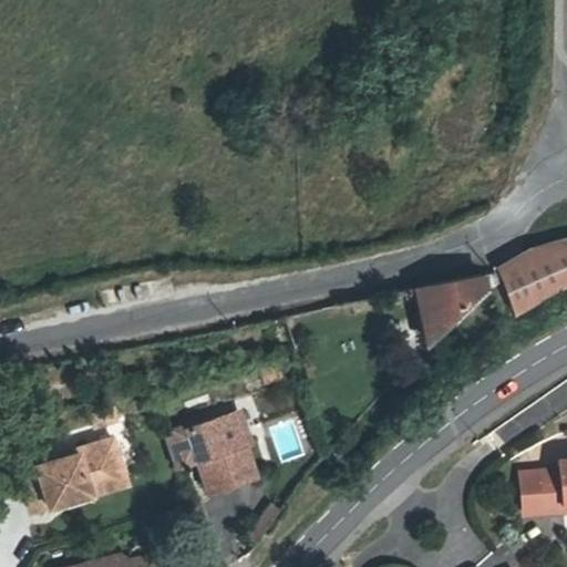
[(528,248),(498,267),(500,270),(502,276),(514,311),(542,295),(564,282),(566,280),(566,238),(553,241),(528,248)]
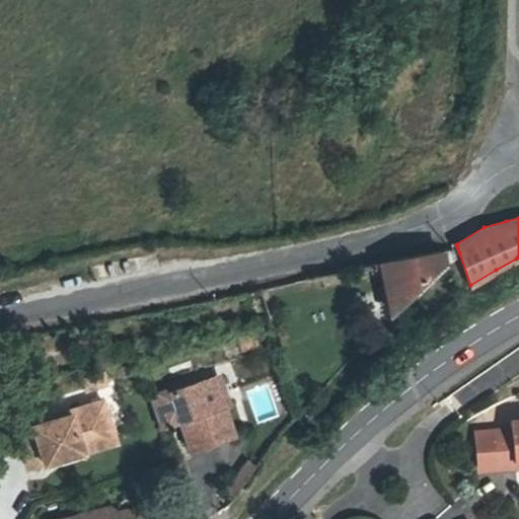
[(442,250),(381,263),(392,313),(419,286),(445,265),(442,250)]
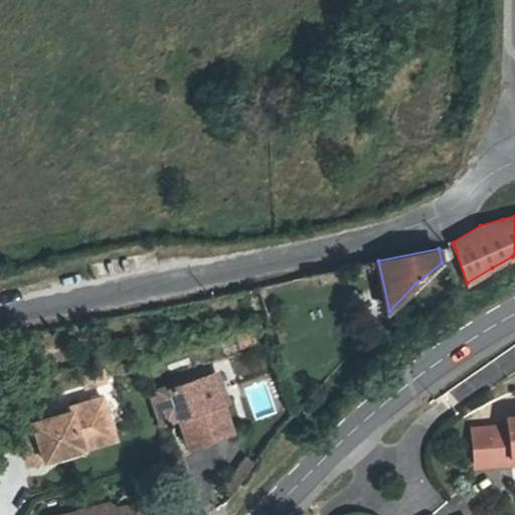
[(253,332),(238,336),(241,347),(256,343),(253,332)]
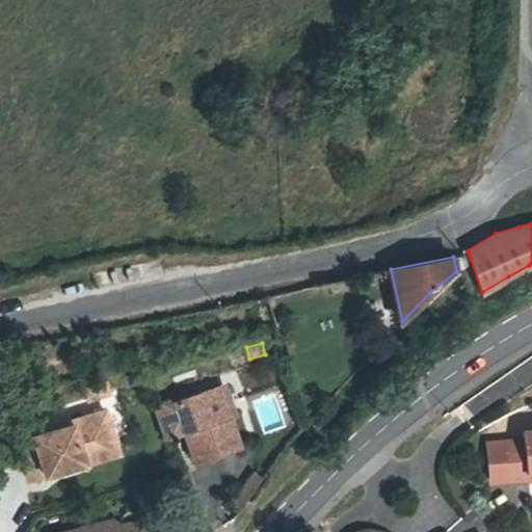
[(176,398),(153,405),(163,437),(173,434),(175,431),(184,428),(194,460),(239,446),(219,387),(177,400),(176,398)]
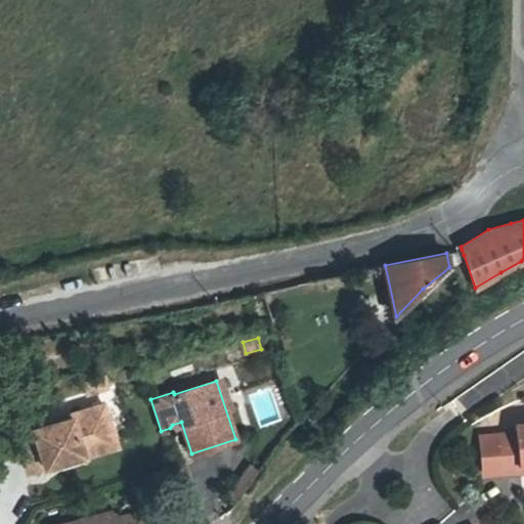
[(78,456),(100,450),(96,435),(113,430),(104,403),(55,419),(57,422),(34,429),(35,435),(18,440),(28,472),(61,462),(78,456)]
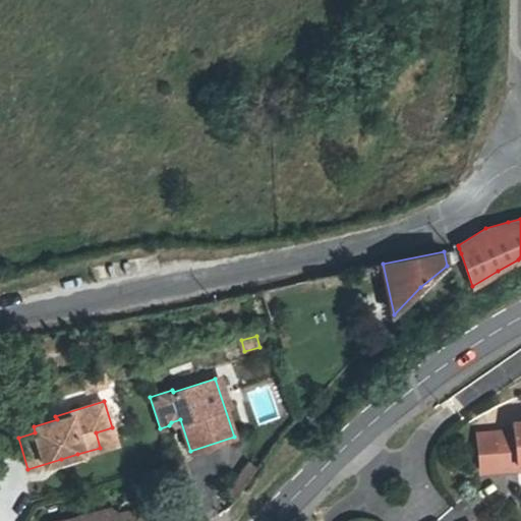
[(520,421),(513,422),(513,430),(496,432),(497,433),(479,436),(482,471),(499,470),(499,471),(518,470),(518,464),(520,463),(520,421)]
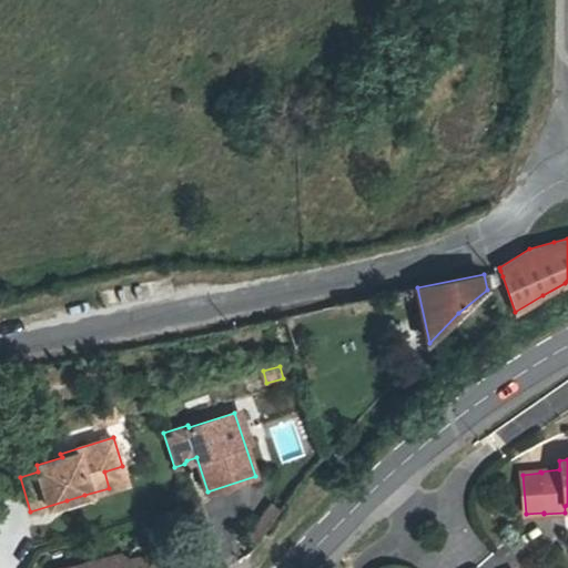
[(128,482),(122,466),(104,472),(109,488),(128,482)]
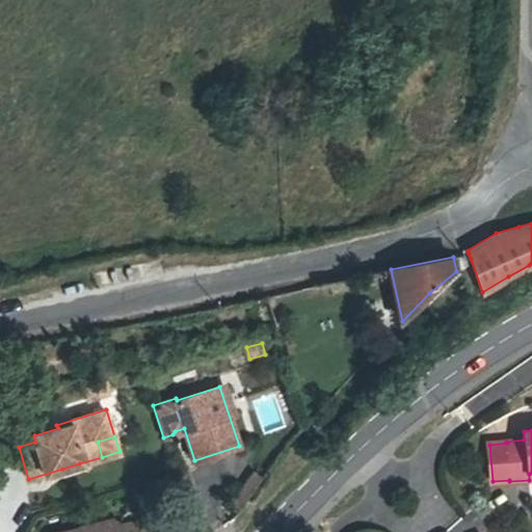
[(81,471),(79,463),(62,469),(64,476),(81,471)]
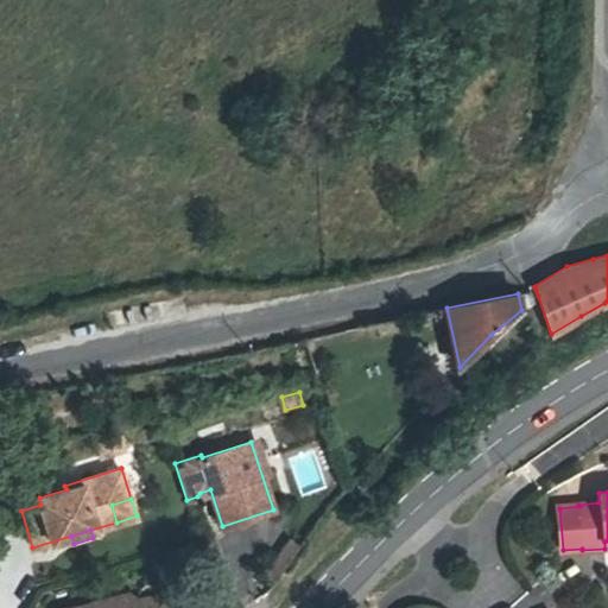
[(163,607),(162,602),(150,596),(138,599),(130,594),(73,607),(163,607)]
